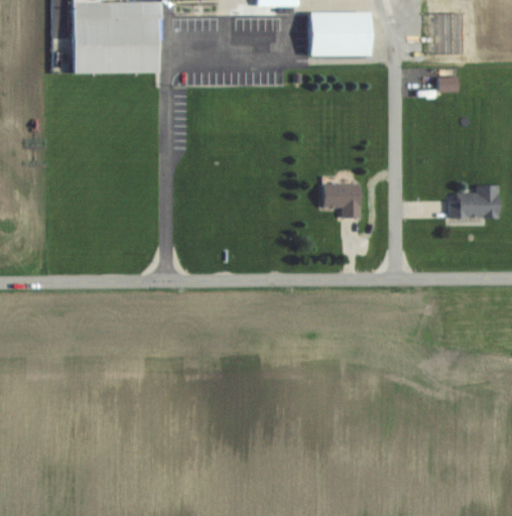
[(161,74),(161,2),(107,2),(106,0),(74,0),(75,74),(161,74)]
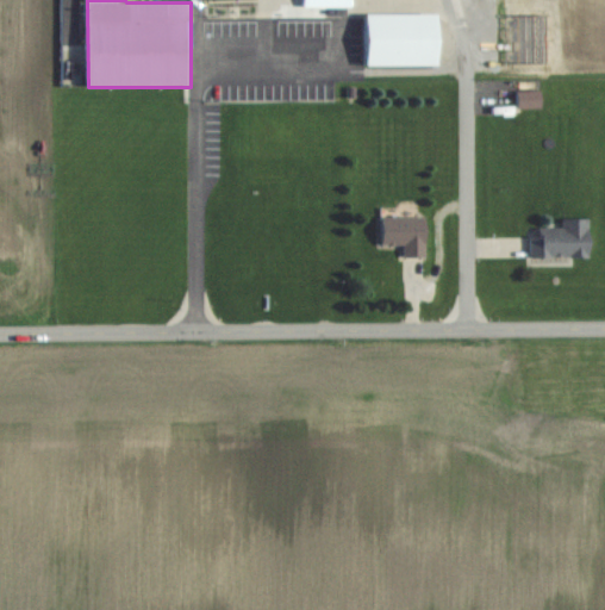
[(354,0),(306,0),(307,11),(297,11),(297,16),(278,16),(278,51),(304,51),(304,62),(324,62),(324,50),(330,50),(330,18),(354,18),(354,0)]
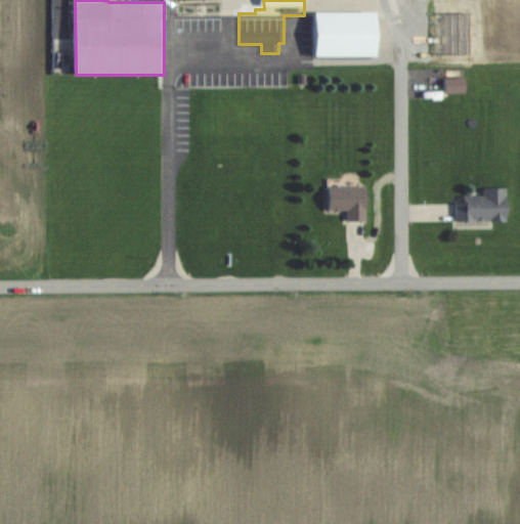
[(447,93),(467,93),(467,78),(447,78),(447,93)]
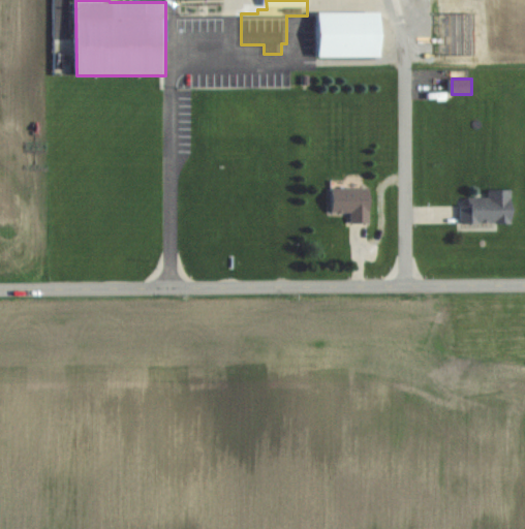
[(334,187),(334,212),(352,212),(352,221),(371,221),(371,187),(334,187)]
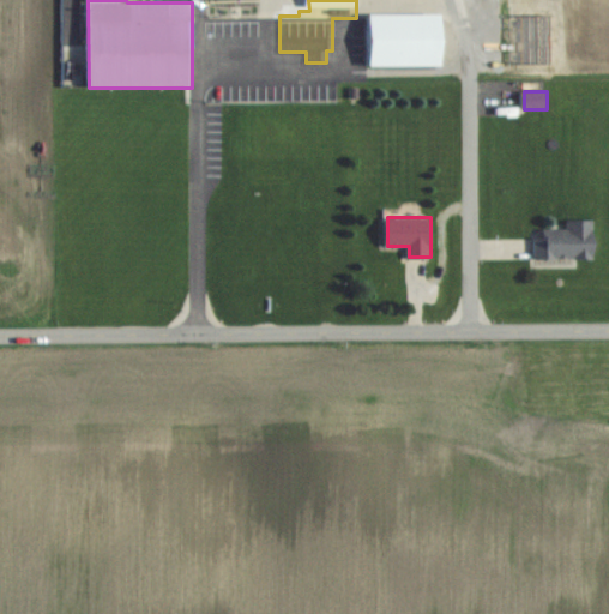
[(595,258),(595,221),(570,221),(570,230),(536,230),(536,258),(595,258)]
